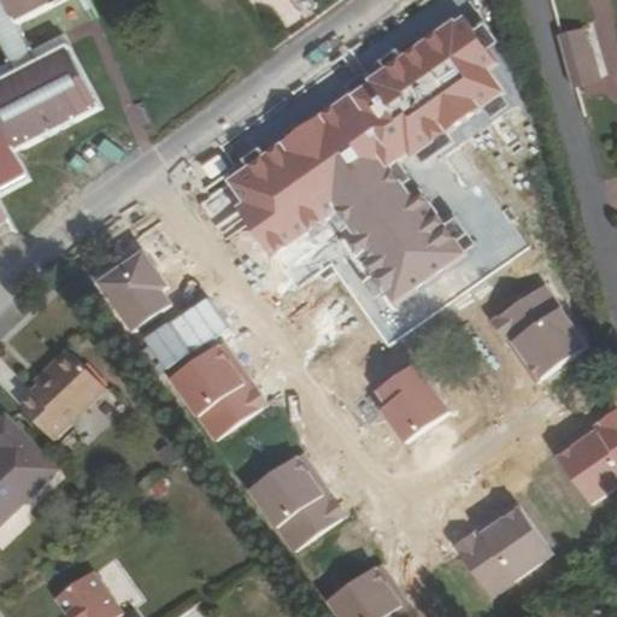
[(0,0),(0,39),(11,60),(0,65),(0,241),(16,234),(0,204),(0,198),(31,181),(18,156),(104,110),(66,39),(63,33),(30,51),(19,29),(71,0),(0,0)]
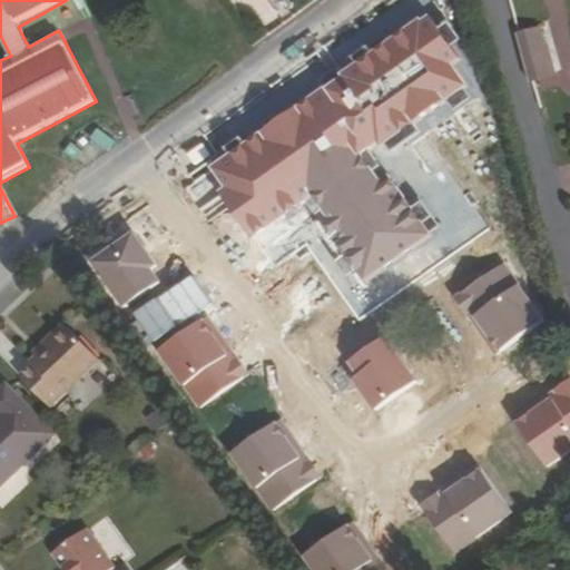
[(539,71),(541,70),(562,65),(554,36),(553,37),(548,19),(529,25),(527,25),(539,71)]
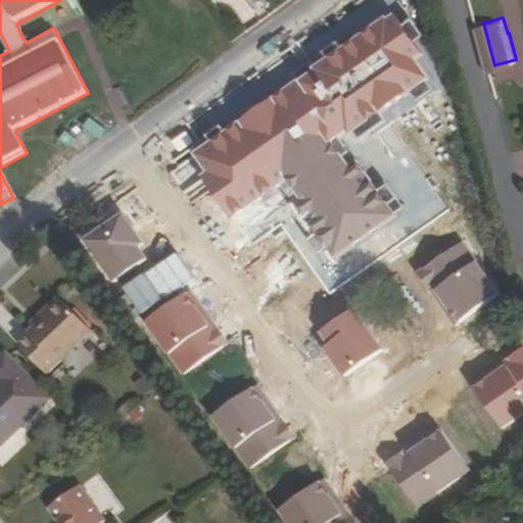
[(43,333),(32,344),(58,371),(102,329),(69,296),(54,308),(58,313),(41,331),(43,333)]
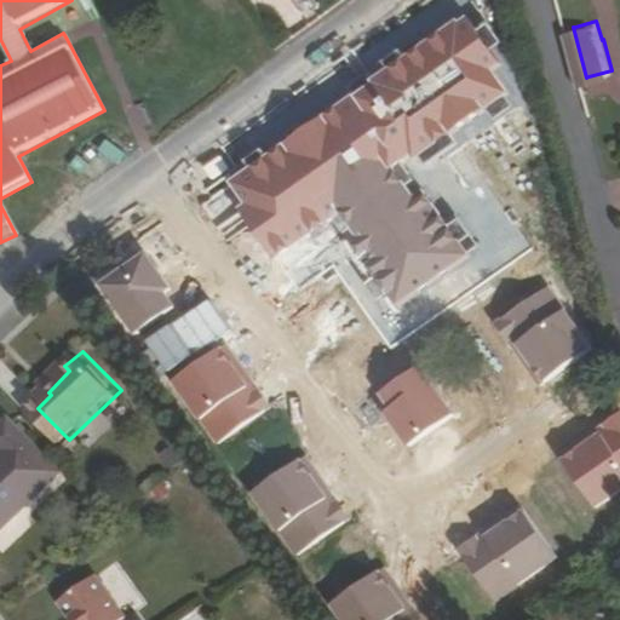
[(0,534),(4,539),(76,466),(24,413),(0,432),(13,448),(0,460),(0,534)]
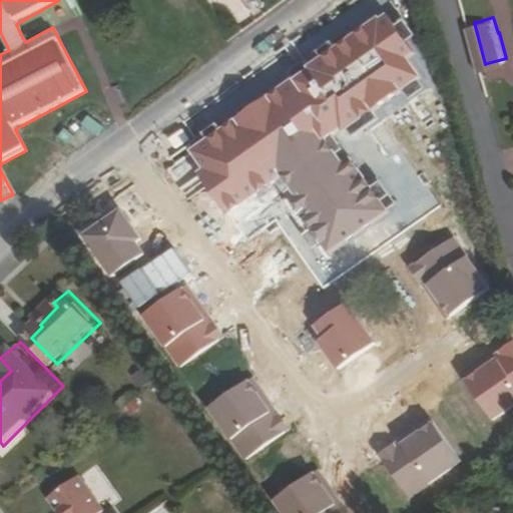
[(88,473),(58,495),(70,512),(109,512),(114,509),(88,473)]
